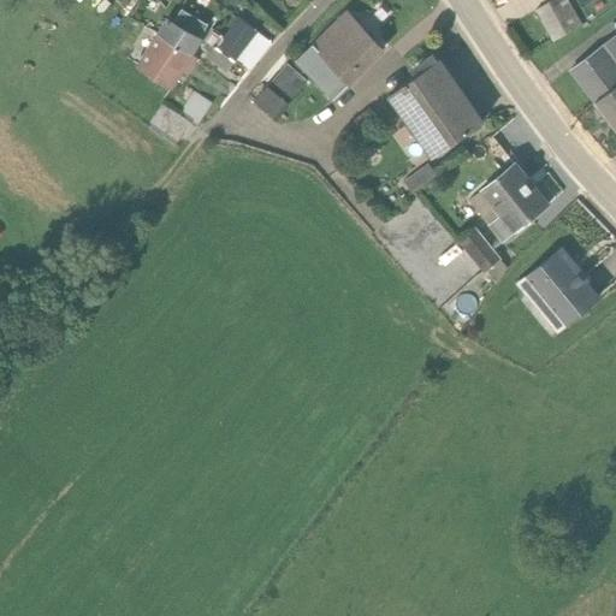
[(573,0),(554,0),(539,9),(557,41),(587,24),(573,0)]
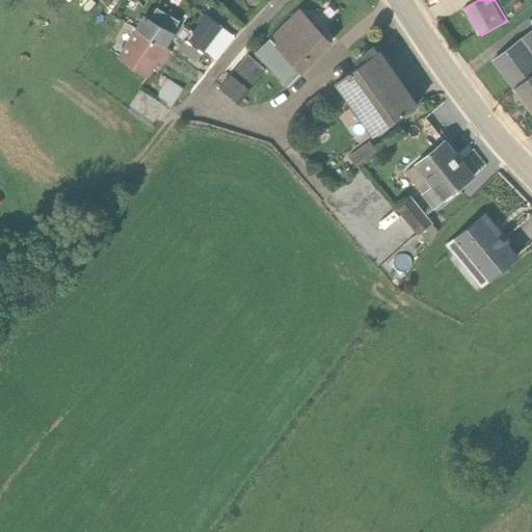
[(330,45),(298,11),(255,54),(286,87),(330,45)]
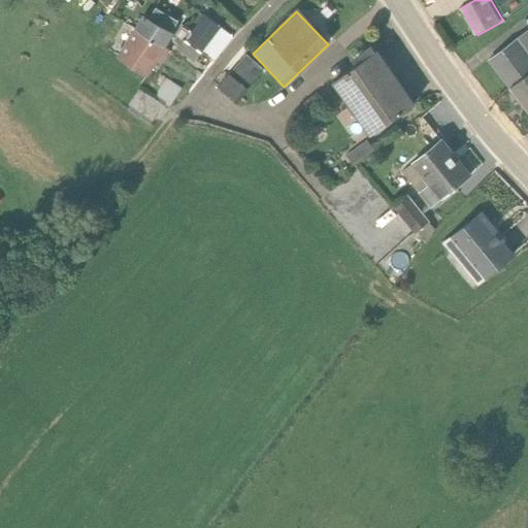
[(147,18),(143,14),(135,27),(163,44),(170,32),(154,22),(156,18),(150,13),(147,18)]
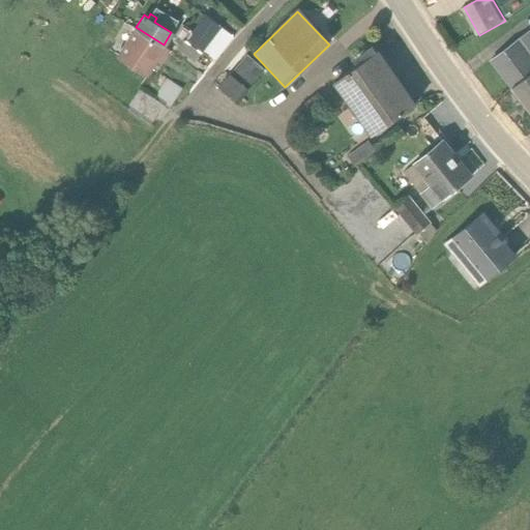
[(218,25),(207,16),(192,34),(186,40),(211,58),(215,61),(242,28),(226,15),(218,25)]
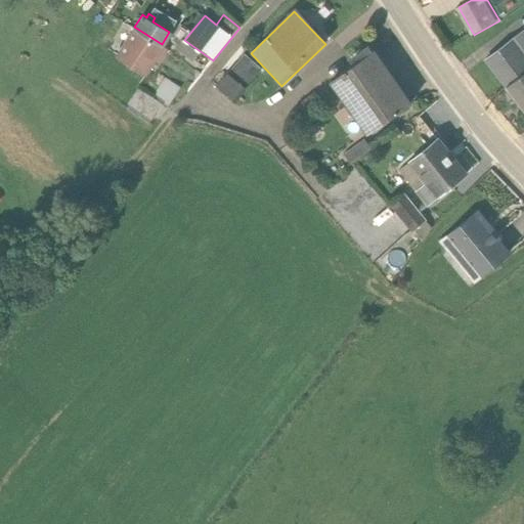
[(177,44),(175,48),(202,68),(209,57),(184,40),(189,34),(180,26),(171,39),(177,44)]
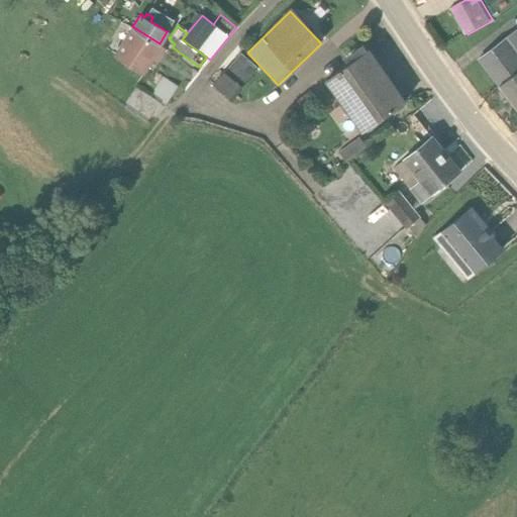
[(160,43),(132,26),(115,54),(144,74),(150,60),(158,62),(165,48),(160,43)]
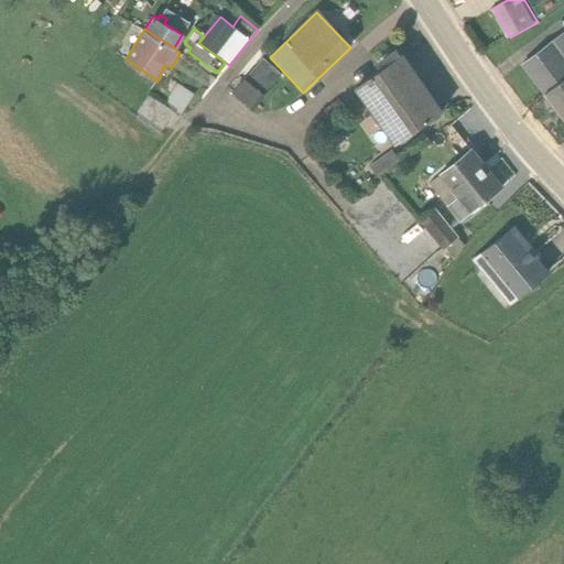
[(563,33),(522,65),(544,94),(563,78),(563,33)]
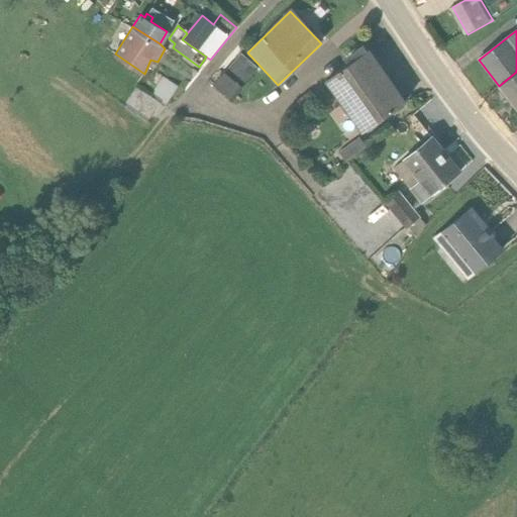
[(404,103),(369,53),(325,82),(362,135),(404,103)]
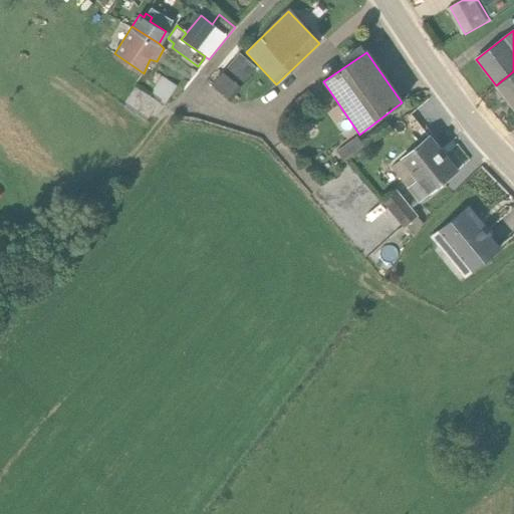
[(513,71),(496,85),(513,108),(513,71)]
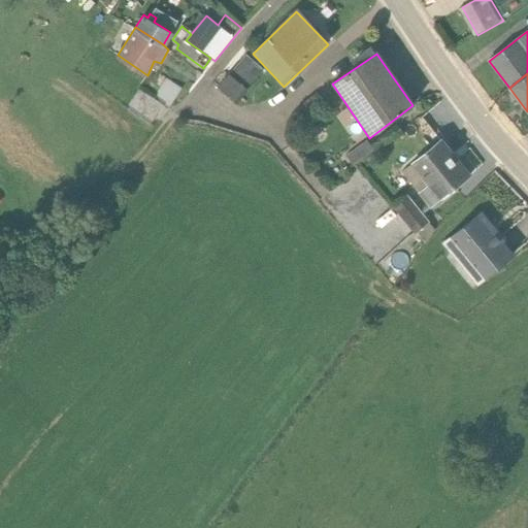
[(170,78),(162,95),(175,102),(184,85),(170,78)]
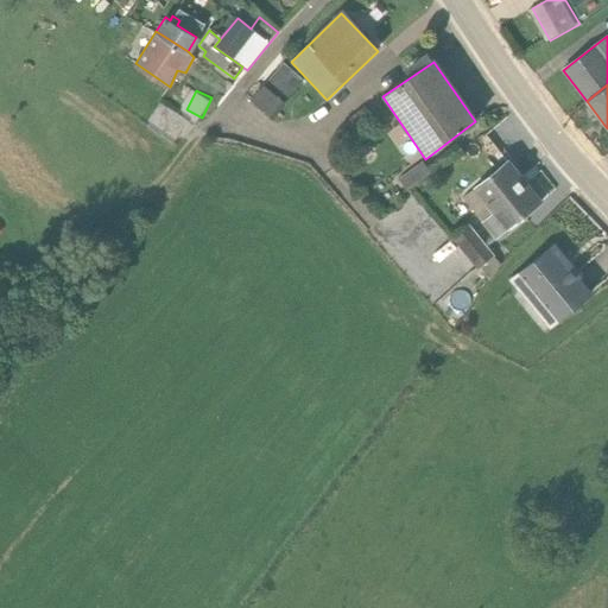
[(542,203),(507,163),(463,200),(495,240),(542,203)]
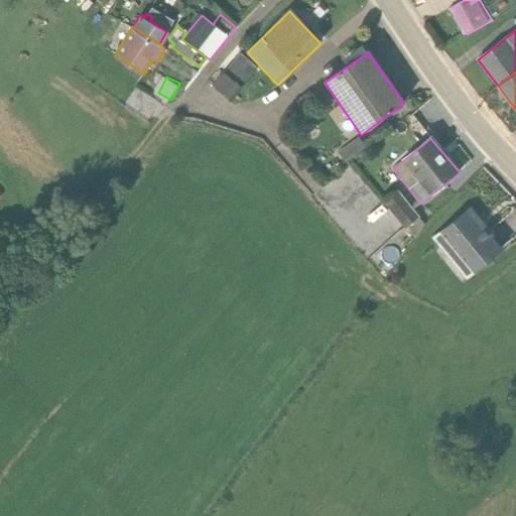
[(417,216),(395,188),(377,203),(398,231),(417,216)]
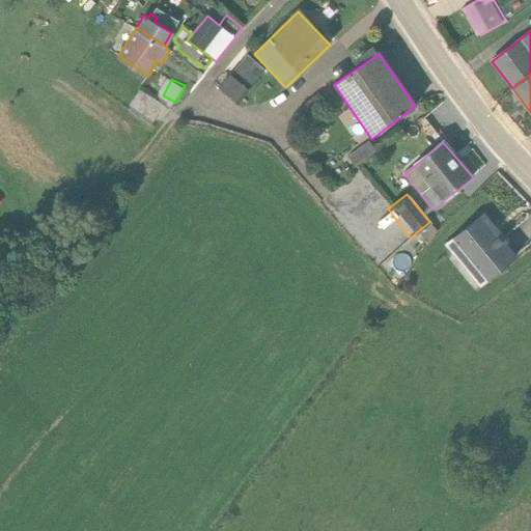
[(495,228),(483,214),(445,247),(479,289),(496,275),(501,275),(505,271),(505,266),(514,257),(494,230),(495,228)]
